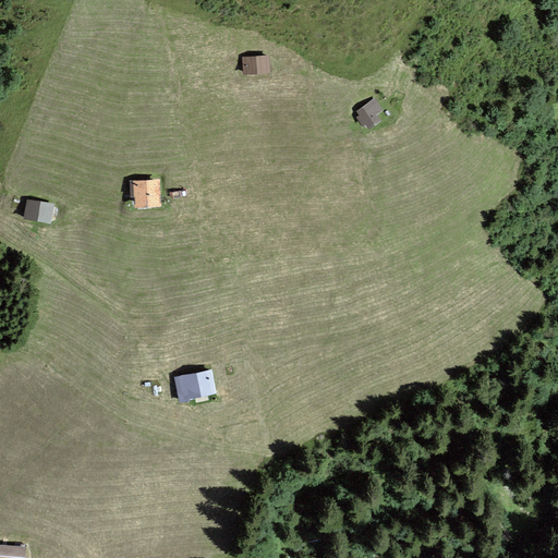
[(269,55),(242,57),(243,74),(270,73),(269,55)]
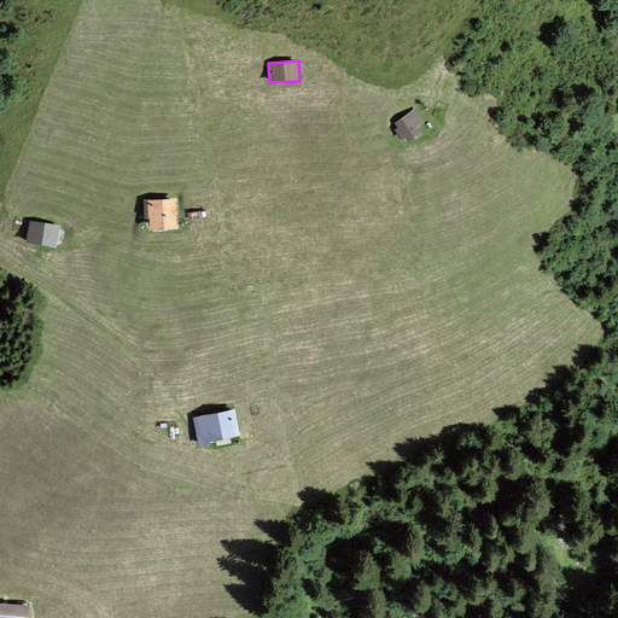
[(414,109),(392,124),(396,128),(394,130),(401,141),(404,138),(408,144),(421,134),(417,128),(424,122),(414,109)]
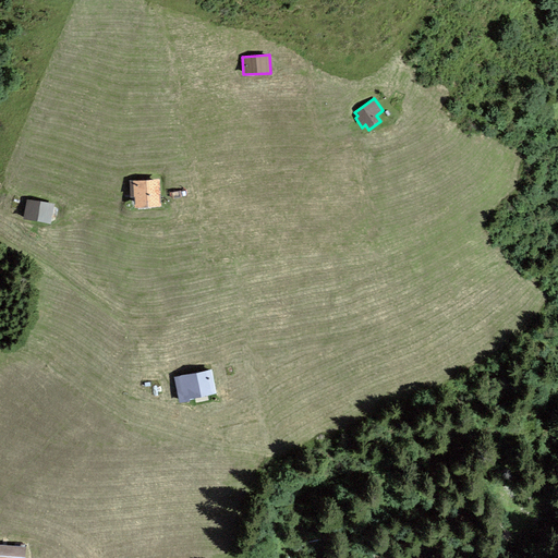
[(160,180),(133,181),(134,208),(162,206),(160,180)]
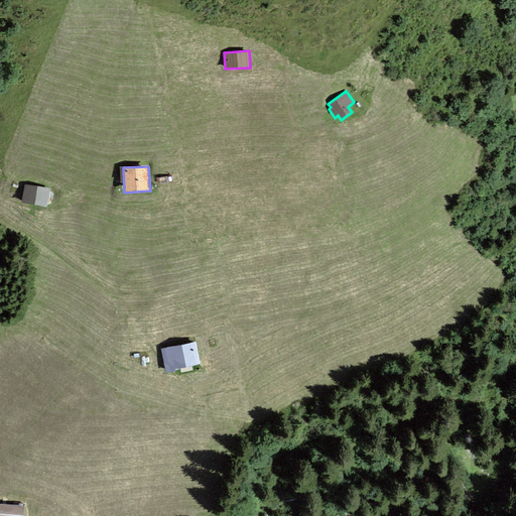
[(49,188),(24,184),(21,203),(46,207),(49,188)]
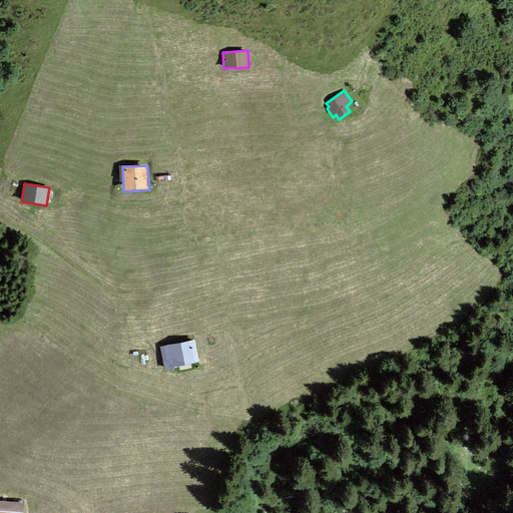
[(194,340),(159,347),(164,371),(173,369),(173,367),(198,362),(194,340)]
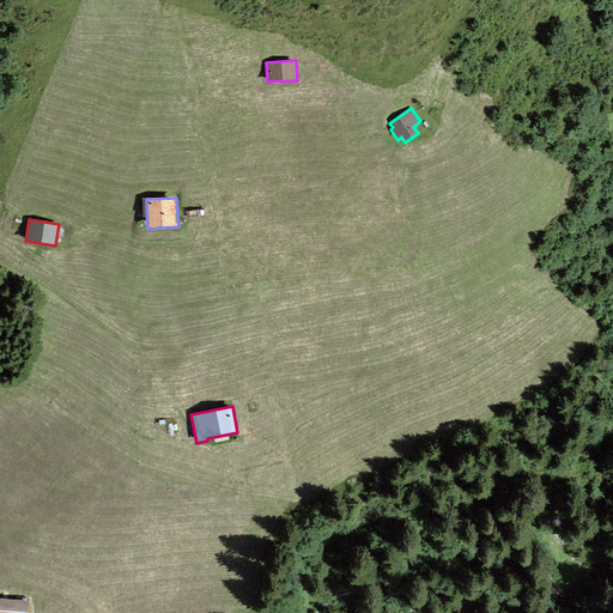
[(0,612),(26,612),(28,601),(0,599),(0,612)]
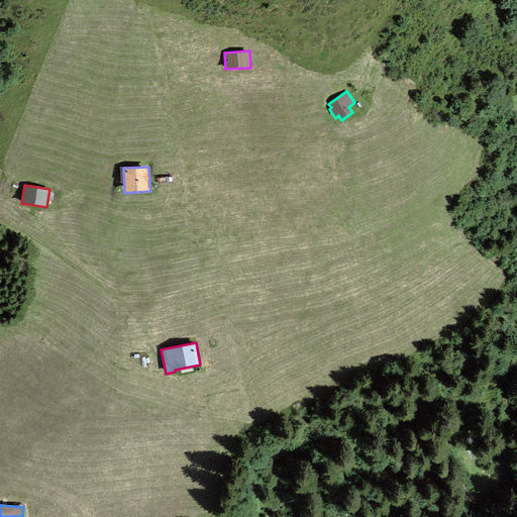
All buildings are outlined.
